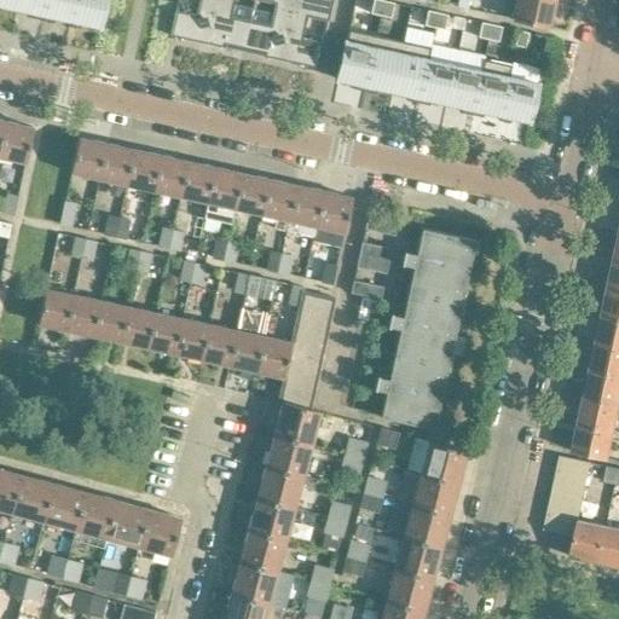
[(17,0),(16,9),(22,10),(32,12),(32,17),(42,19),(46,0),(17,0)]
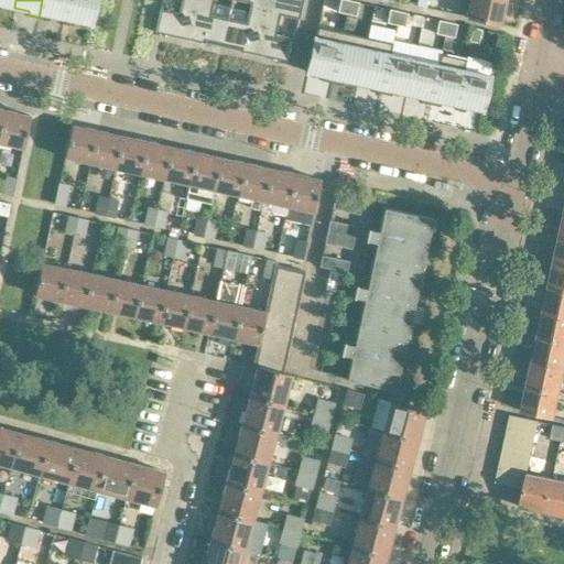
[(50,15),(63,19),(66,0),(42,0),(39,18),(49,20),(50,15)]
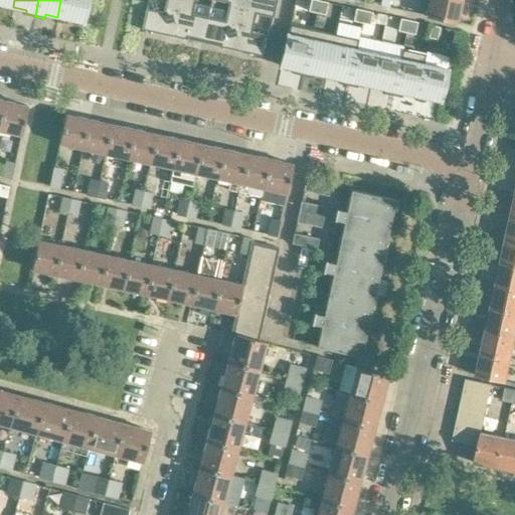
[(86,0),(60,0),(57,17),(56,21),(66,23),(67,19),(81,22),(86,0)]
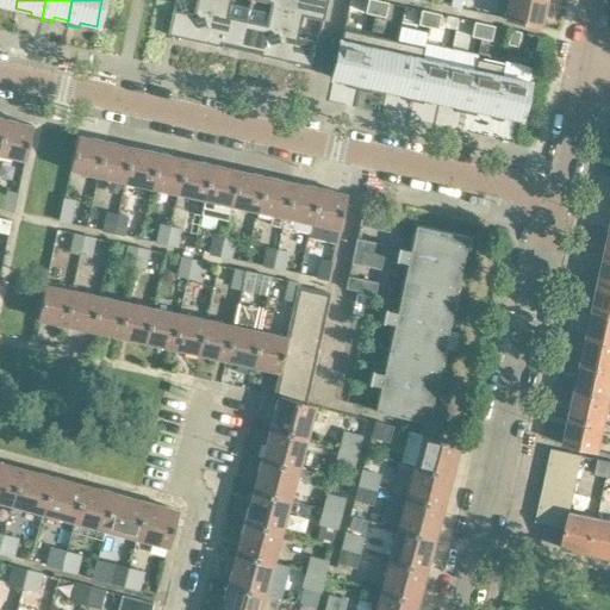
[(212,0),(195,0),(193,14),(173,10),(167,35),(204,43),(212,0)]
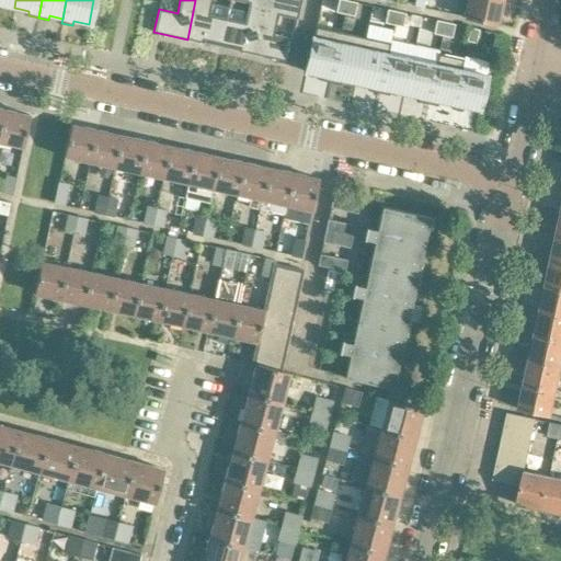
[(195,0),(187,39),(220,46),(227,21),(208,16),(212,3),(212,0),(195,0)]
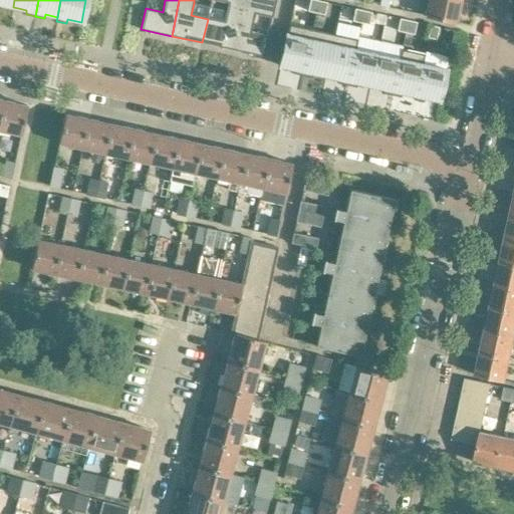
[(208,19),(202,42),(233,49),(243,0),(216,0),(228,3),(227,11),(224,22),(208,19)]
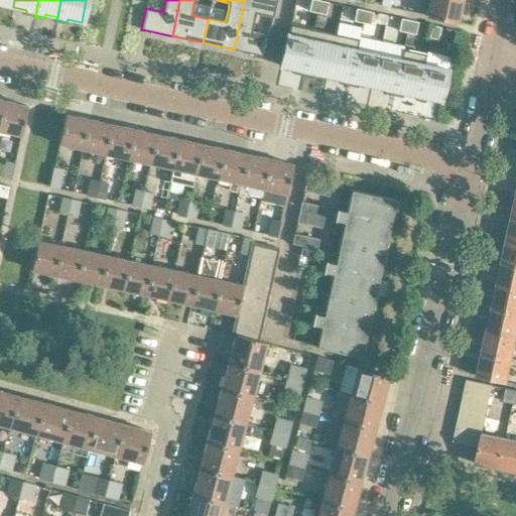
[(276,0),(244,0),(234,49),(264,56),(269,35),(252,31),(256,13),(273,16),(276,0)]
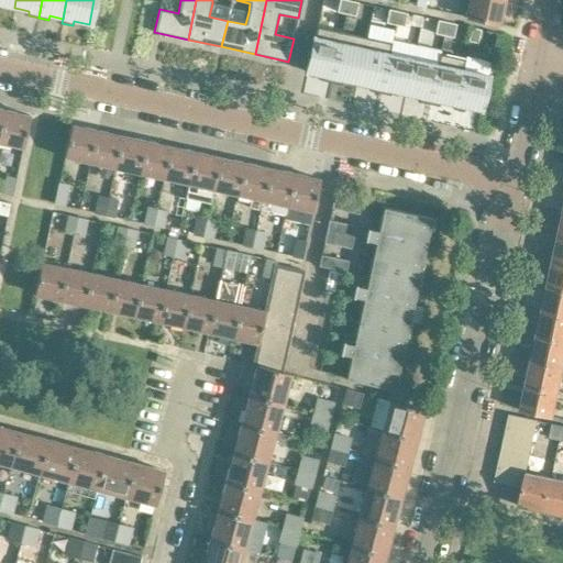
[(339,0),(337,12),(346,13),(349,0),(348,0),(339,0)]
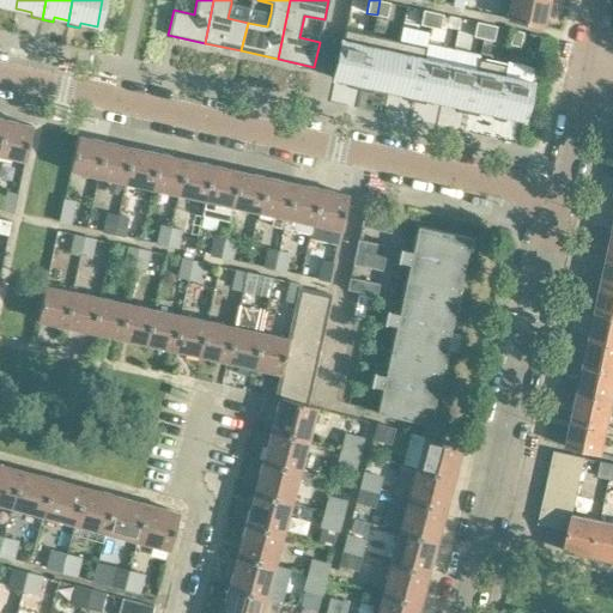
[(380,0),(377,14),(387,17),(390,2),(380,0)]
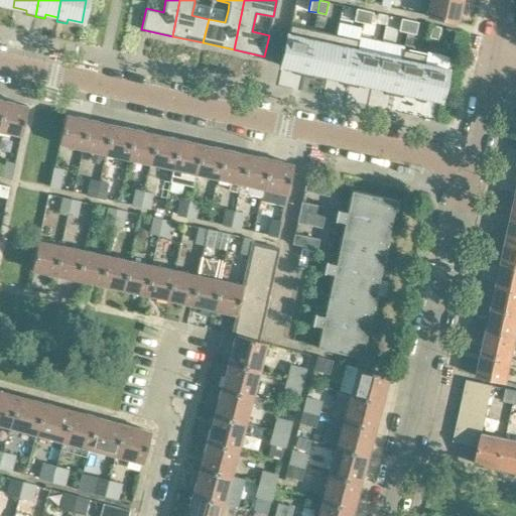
[(462,0),(430,0),(427,15),(458,22),(462,0)]
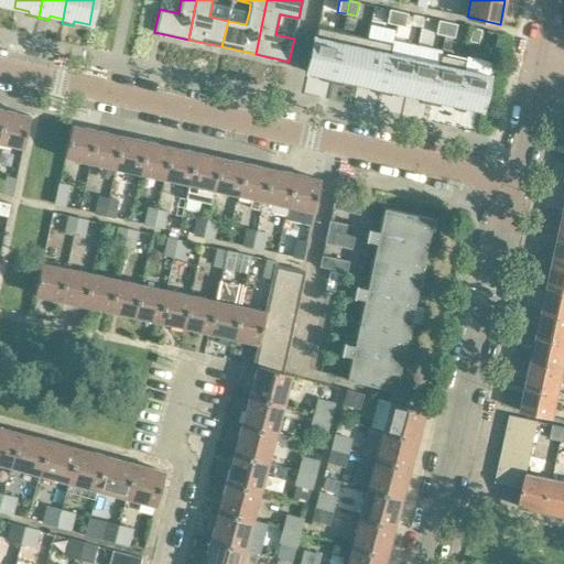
[(387,22),(396,24),(399,11),(389,9),(387,22)]
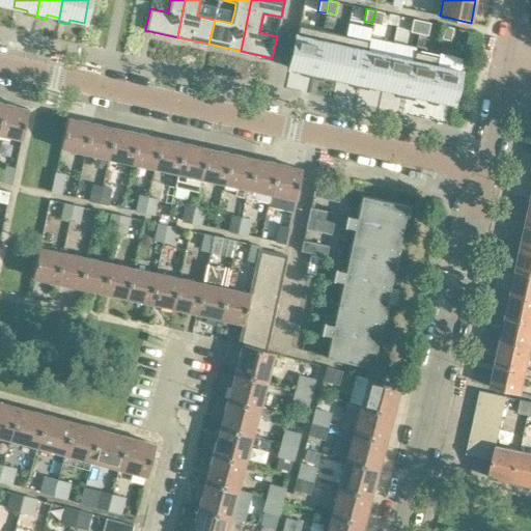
[(384,12),(375,10),(372,23),(381,25),(384,12)]
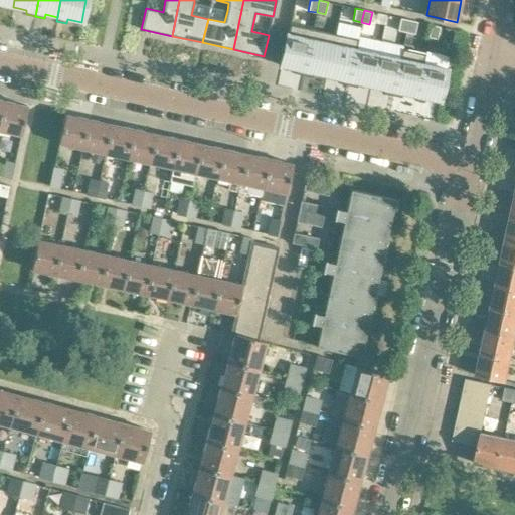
[(397,30),(406,32),(408,20),(400,18),(397,30)]
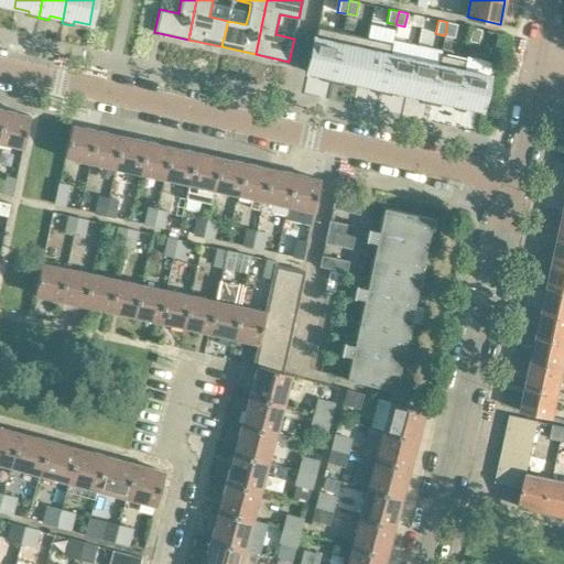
[(454,38),(457,24),(447,22),(445,35),(454,38)]
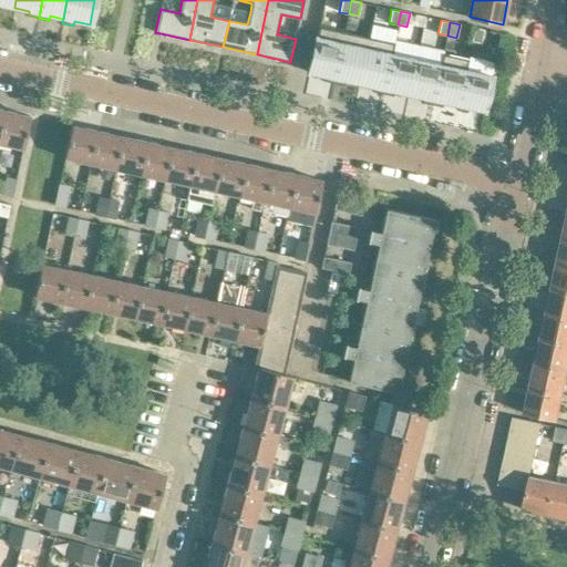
[(309,73),(325,76),(323,81),(333,83),(344,32),(319,27),(309,73)]
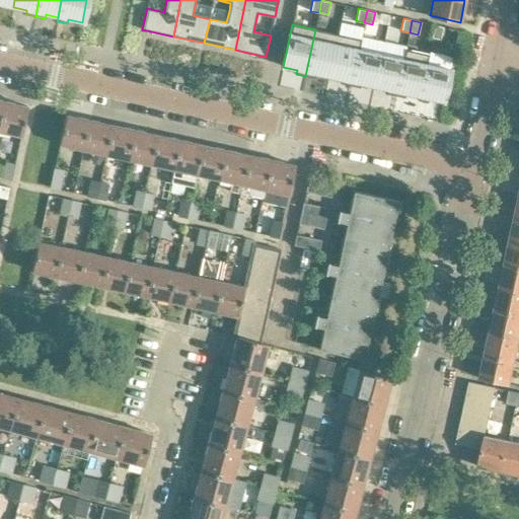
[(440,40),(443,27),(435,25),(432,38),(440,40)]
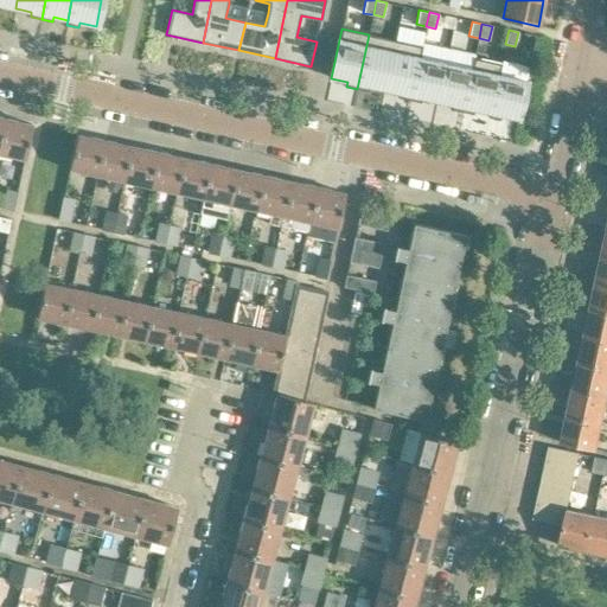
[(369,87),(384,90),(395,40),(369,34),(357,89),(368,91),(369,87)]
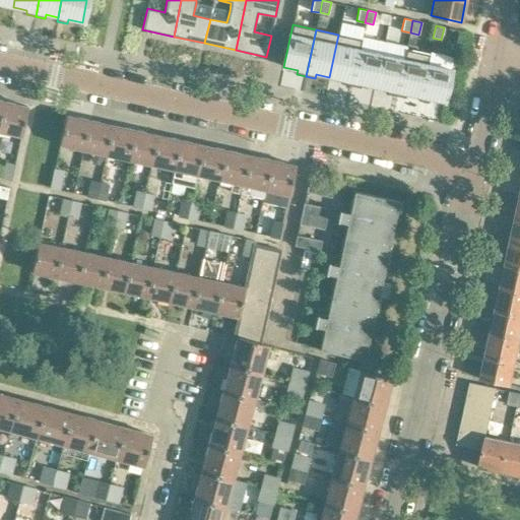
[(362,40),(338,35),(329,77),(342,79),(341,83),(351,85),(360,49),(362,40)]
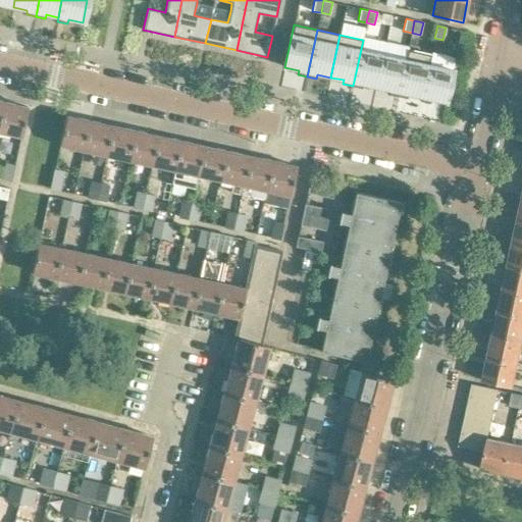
[(361,49),(353,86),(362,89),(363,85),(376,88),(386,42),(363,37),(363,40),(361,49)]
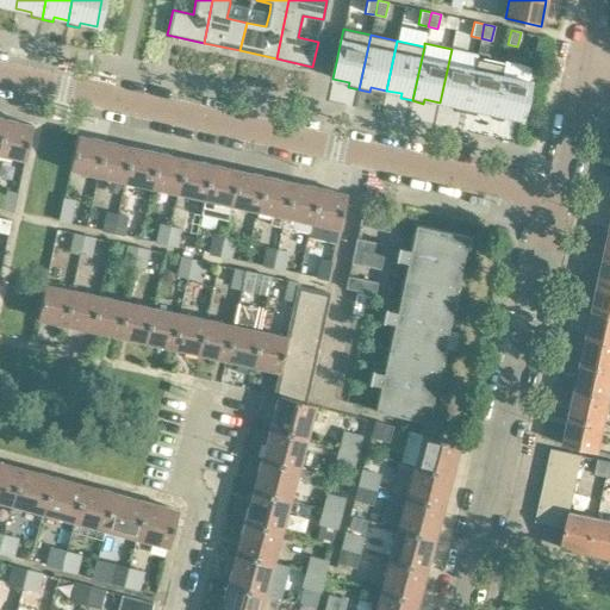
[(452,49),(440,103),(455,105),(454,110),(465,112),(477,57),(478,55),(452,49)]
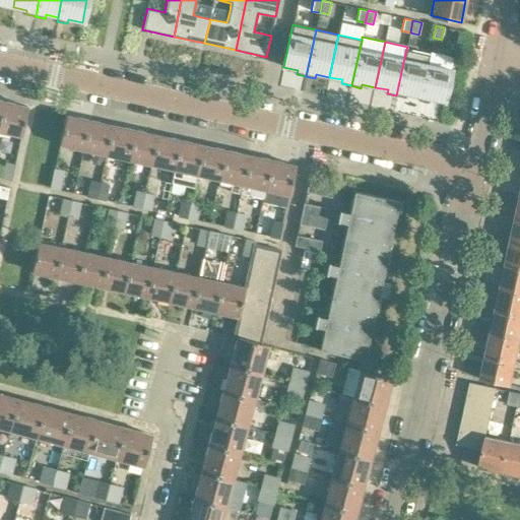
[(406,49),(396,95),(405,98),(406,93),(419,96),(427,63),(429,54),(406,49)]
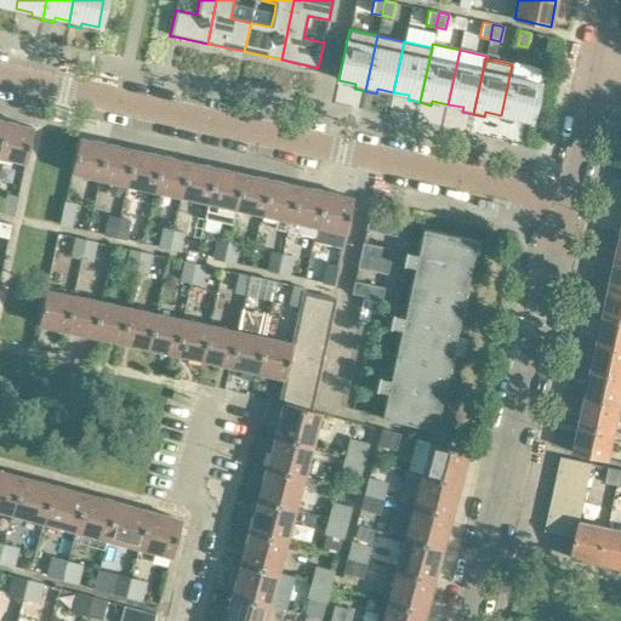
[(501,115),(500,120),(512,123),(512,118),(529,121),(539,83),(536,81),(540,68),(513,62),(512,64),(510,75),(501,115)]
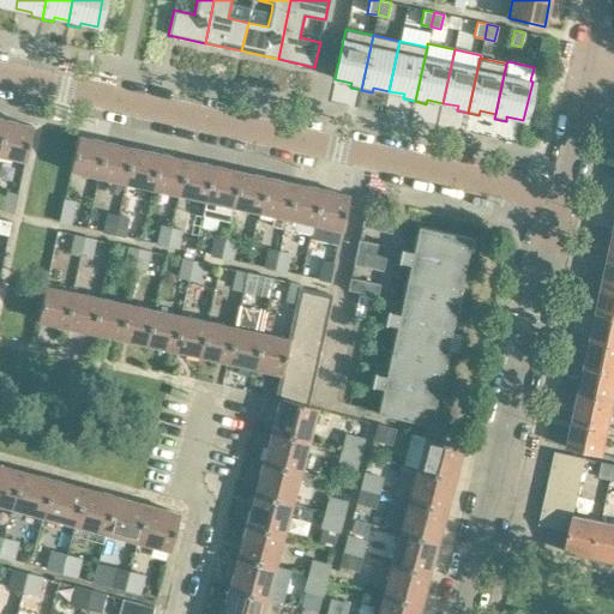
[(32,126),(6,120),(0,145),(0,155),(25,161),(32,126)]
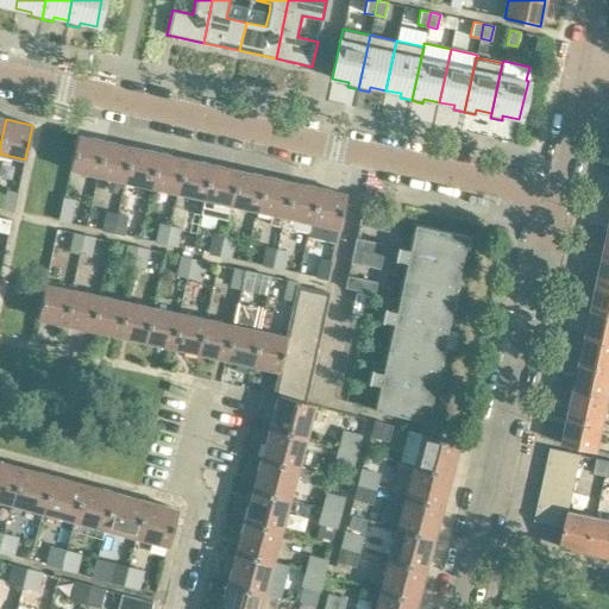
[(96,175),(104,140),(77,135),(69,169),(96,175)]
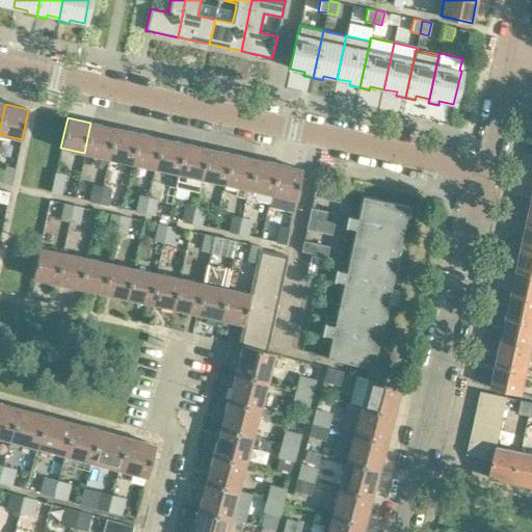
[(108,158),(114,128),(90,123),(84,153),(108,158)]
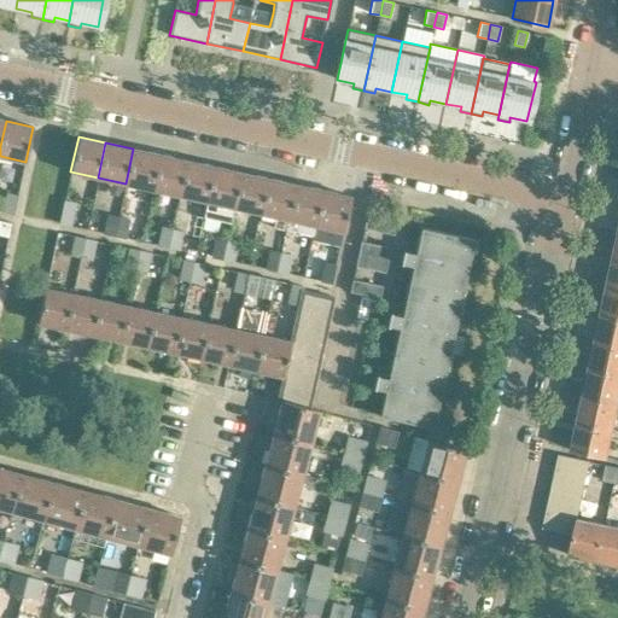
[(126,184),(152,190),(159,155),(133,149),(126,184)]
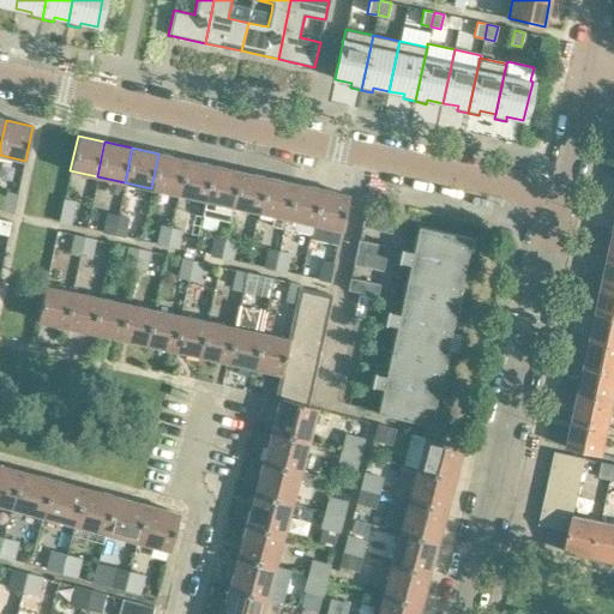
[(186,160),(158,154),(151,188),(179,194),(186,160)]
